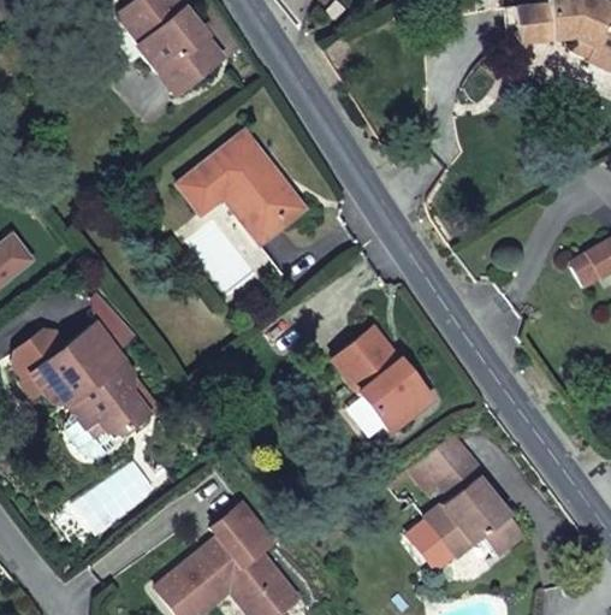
[(132,0),(118,11),(147,48),(144,51),(160,71),(172,61),(189,83),(224,55),(181,0),(147,0),(146,1),(144,0),(132,0)]
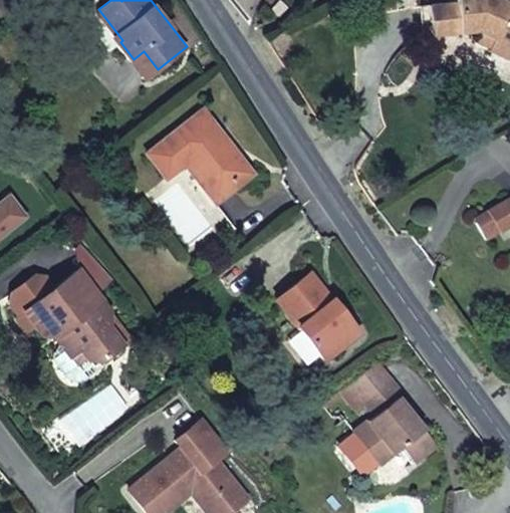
[(432,5),(435,36),(479,32),(481,33),(495,38),(491,48),(490,51),(509,59),(509,2),(504,0),(457,0),(458,2),(432,5)]
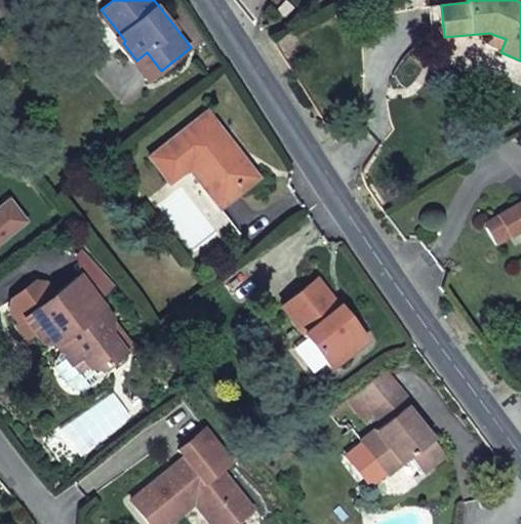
[(125,41),(101,9),(97,4),(90,18),(115,50),(123,43),(125,41)]
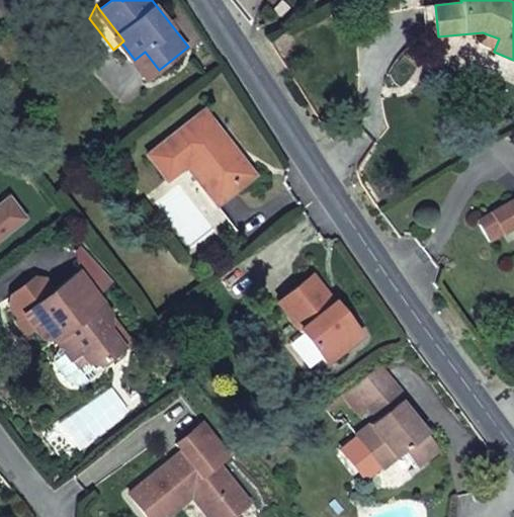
[(426,6),(428,37),(438,36),(435,5),(426,6)]
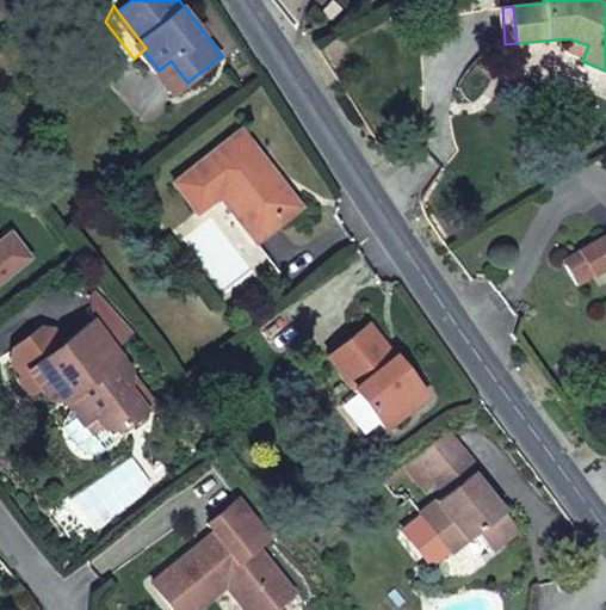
[(588,45),(572,39),(567,50),(583,57),(588,45)]
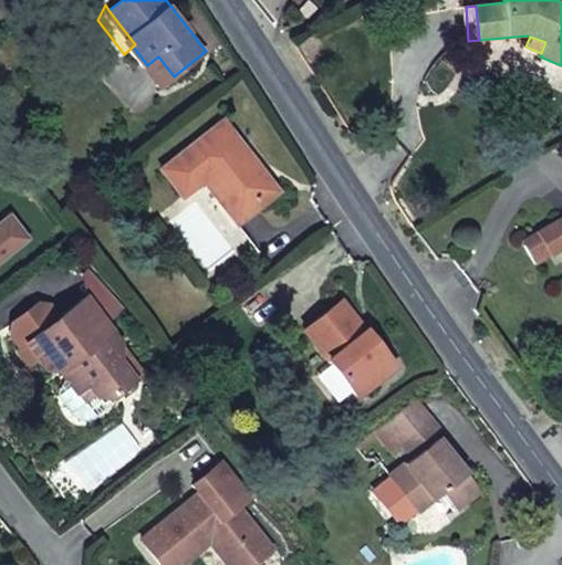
[(163,85),(174,76),(158,56),(147,65),(163,85)]
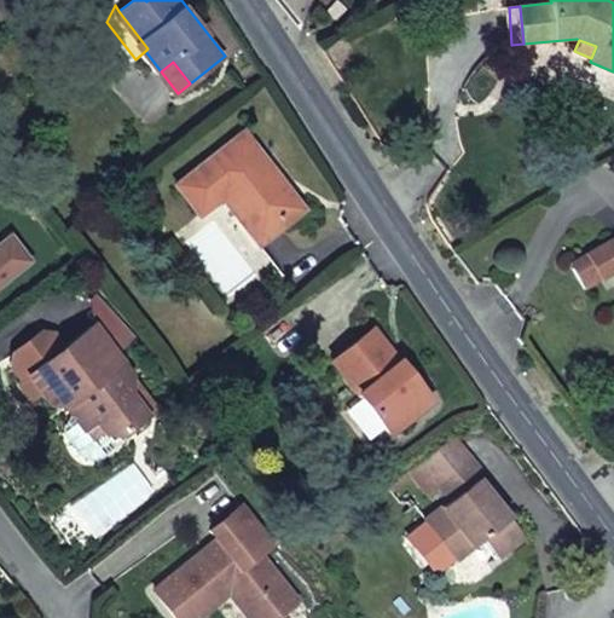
[(245,132),(178,186),(202,217),(229,195),(249,220),(243,224),(261,247),(308,209),(245,132)]
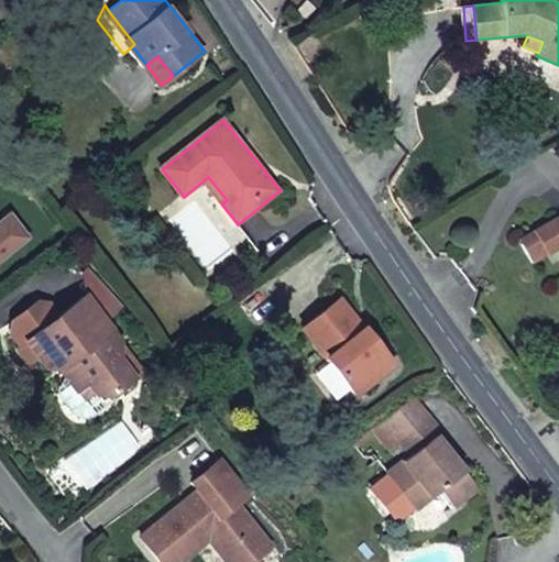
[(0,259),(26,238),(9,216),(0,222),(0,259)]
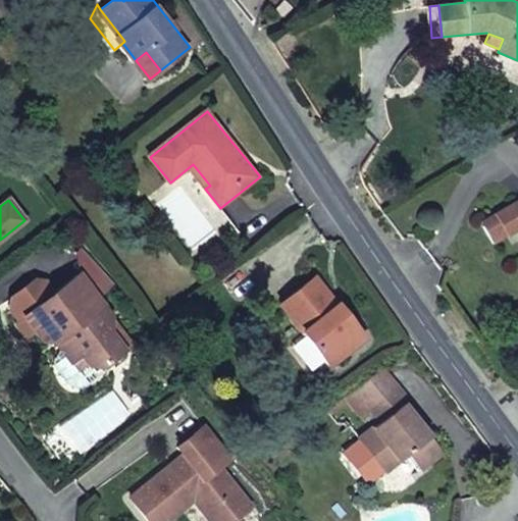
[(517,201),(514,203),(497,213),(502,221),(487,229),(496,243),(517,230),(517,201)]
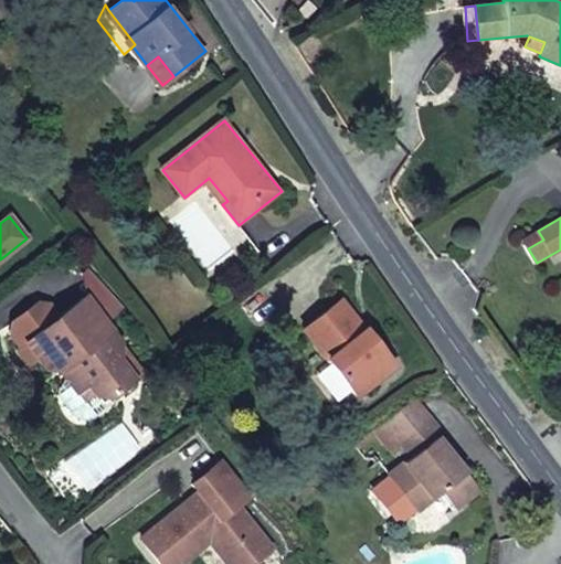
[(543,240),(538,231),(522,240),(528,248),(543,240)]
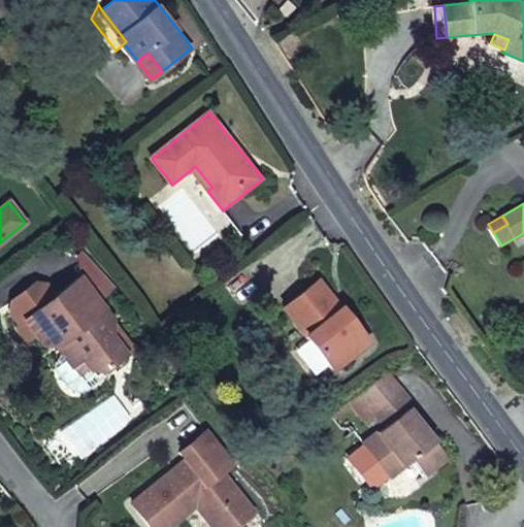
[(46,338),(60,339),(67,334),(73,342),(66,348),(75,360),(87,352),(95,363),(111,365),(131,351),(117,331),(119,315),(86,272),(61,291),(52,280),(41,278),(18,296),(15,307),(26,320),(30,317),(46,338)]
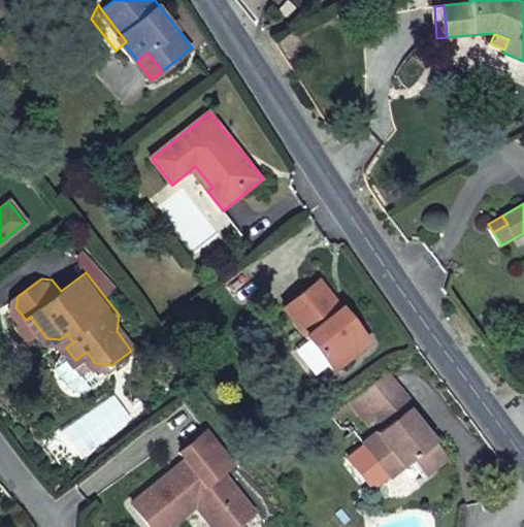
[(320,278),(287,306),(334,367),(369,340),(320,278)]
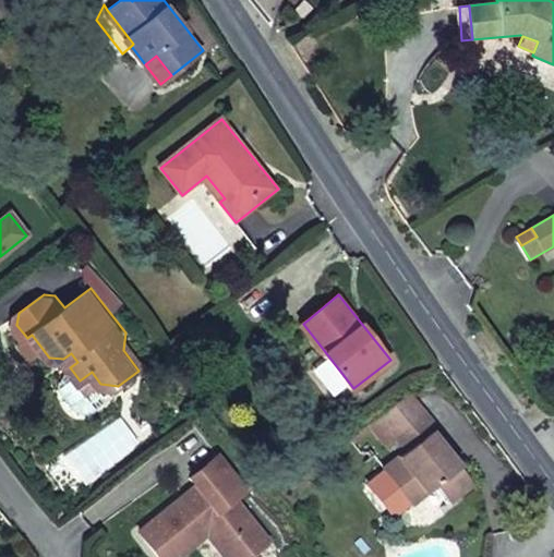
[(71,353),(63,359),(70,367),(77,362),(71,353)]
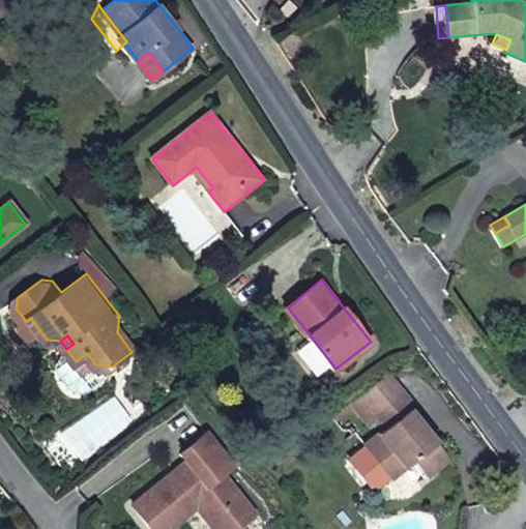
[(84,372),(95,364),(87,353),(76,361),(84,372)]
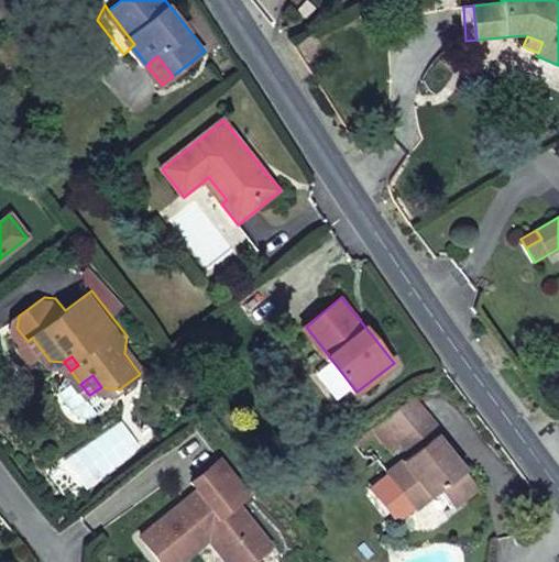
[(377,425),(383,432),(393,445),(404,438),(415,452),(392,470),(417,504),(441,486),(456,505),(481,486),(462,461),(440,433),(447,428),(419,393),(377,425)]
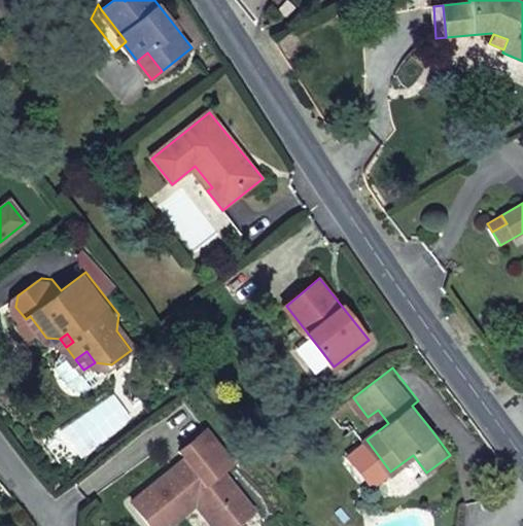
[(353,397),(334,413),(338,418),(358,405),(353,397)]
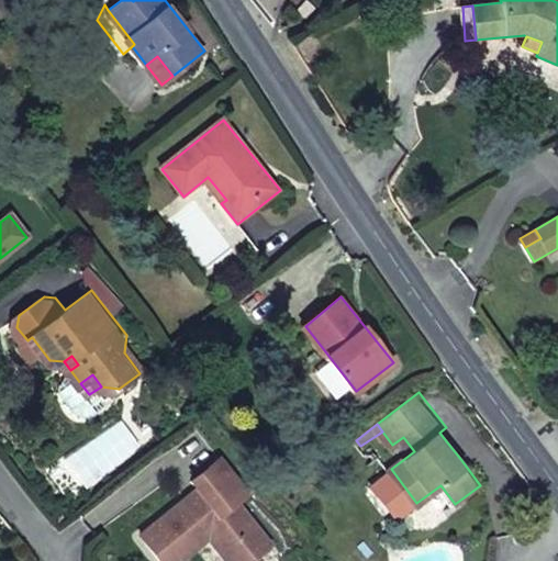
[(467,456),(446,427),(439,433),(461,460),(467,456)]
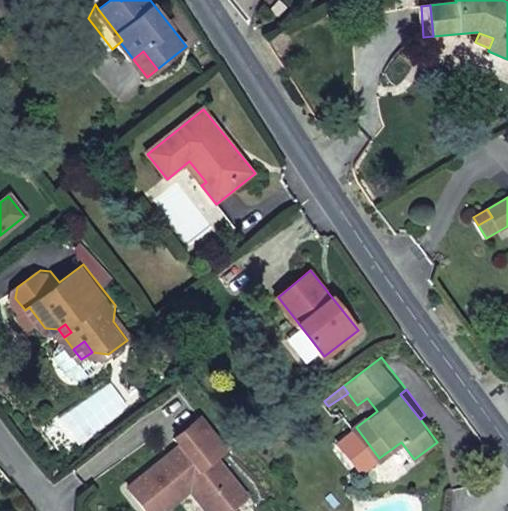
[(344,411),(338,416),(341,419),(347,415),(344,411)]
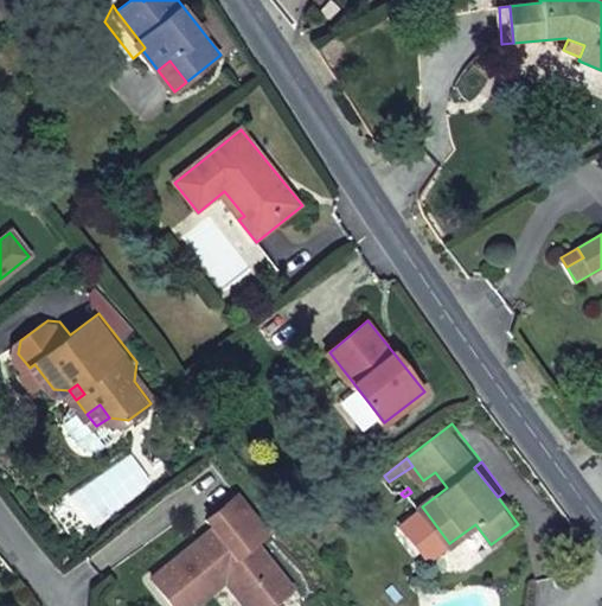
[(206,518),(213,528),(219,536),(207,546),(202,537),(151,576),(172,605),(186,605),(223,579),(237,599),(245,593),(256,605),(268,605),(292,588),(255,542),(266,533),(237,493),(206,518)]
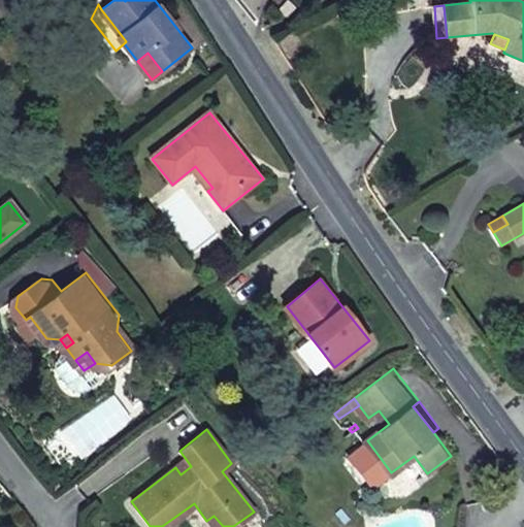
[(191,466),(186,459),(175,467),(181,474),(191,466)]
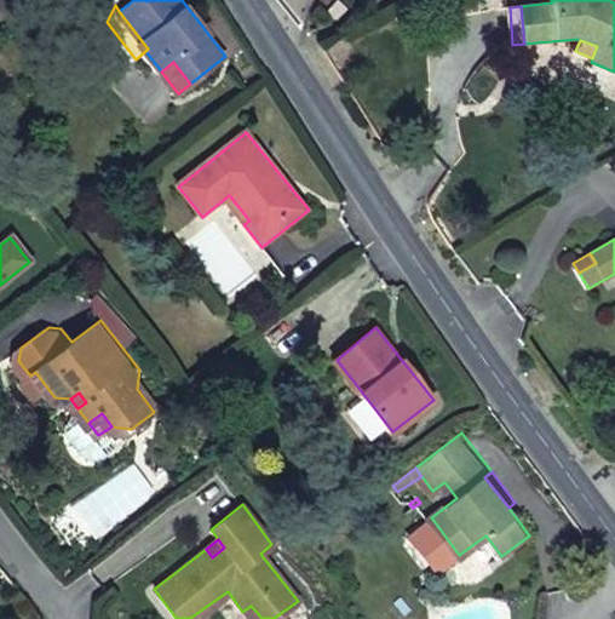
[(247,618),(262,618),(251,606),(242,612),(247,618)]
